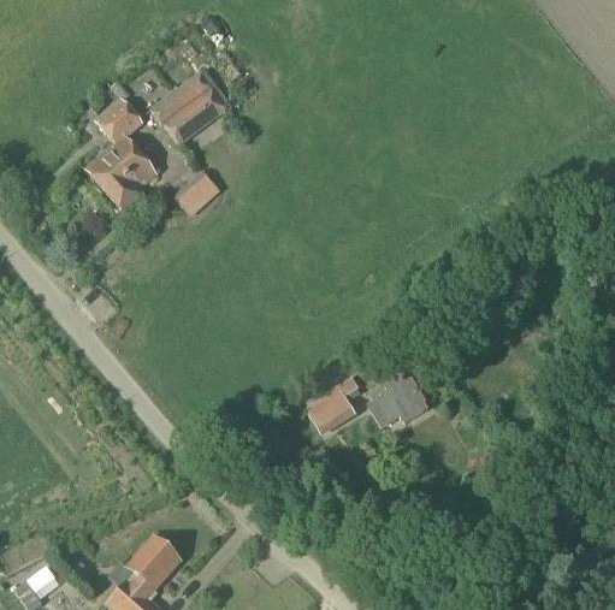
[(178,146),(226,108),(197,71),(147,106),(161,128),(163,126),(178,146)]
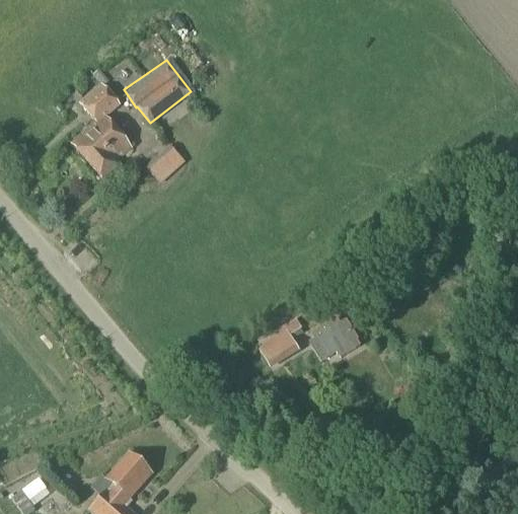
[(101,178),(118,165),(114,160),(130,146),(103,116),(118,103),(99,82),(78,100),(95,120),(70,142),(101,178)]
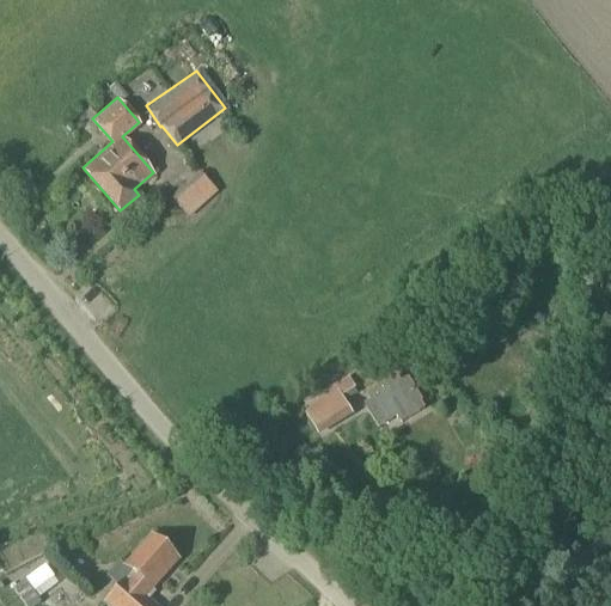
[(184,201),(200,218),(228,193),(213,176),(184,201)]
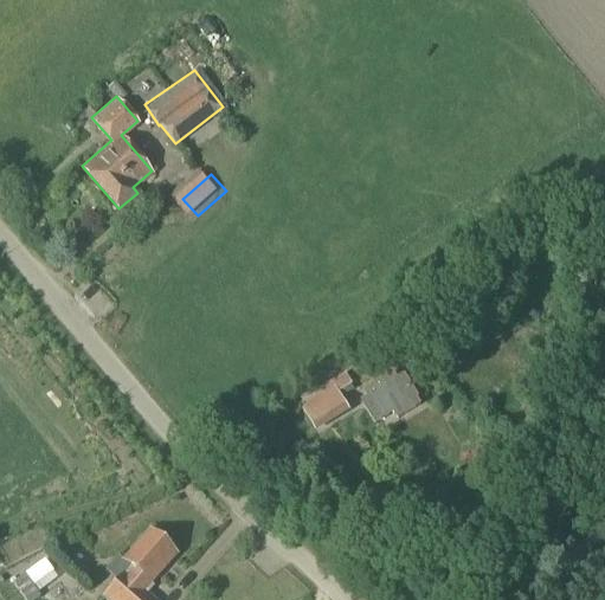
[(323,389),(301,404),(316,428),(352,408),(340,388),(353,380),(346,369),(321,385),(323,389)]
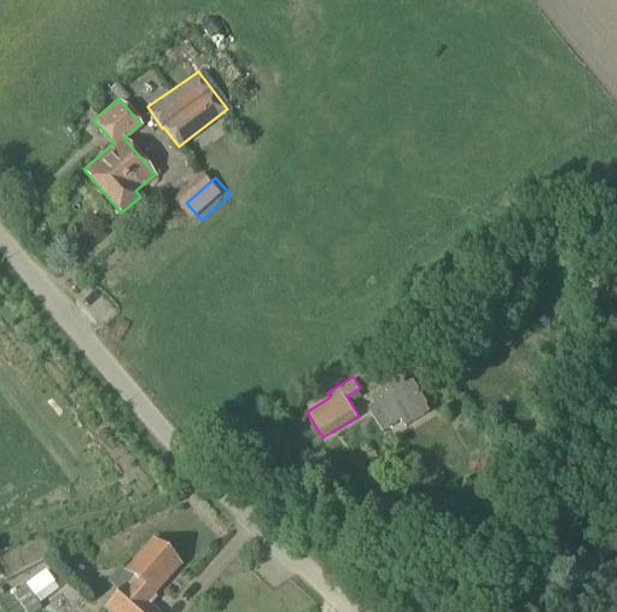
[(405,385),(401,378),(373,395),(377,401),(371,406),(384,426),(401,417),(405,423),(428,408),(424,401),(412,380),(405,385)]
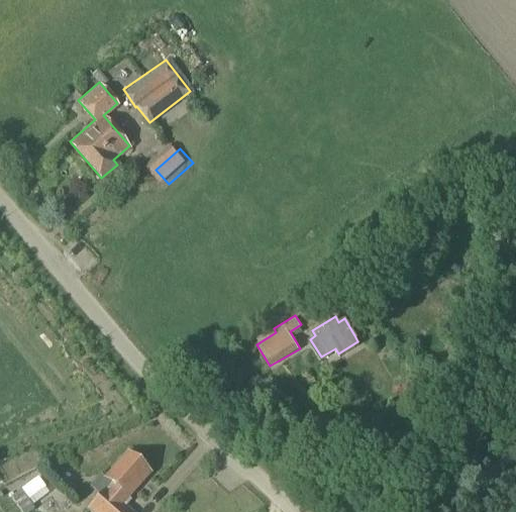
[(91,511),(135,511),(124,503),(127,499),(126,498),(150,471),(126,450),(103,477),(109,481),(86,507),(91,511)]
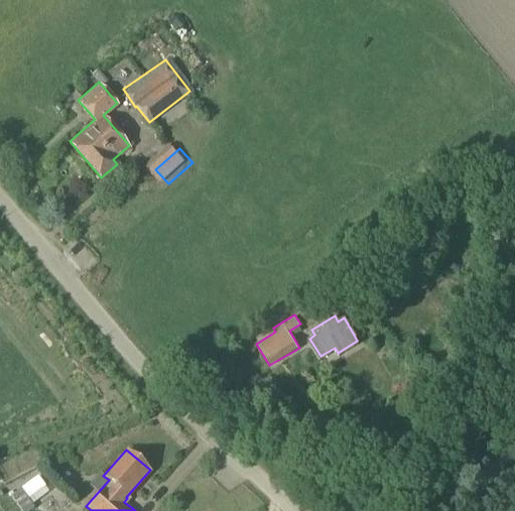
[(30,501),(20,487),(10,494),(22,510),(25,510),(33,505),(30,501)]
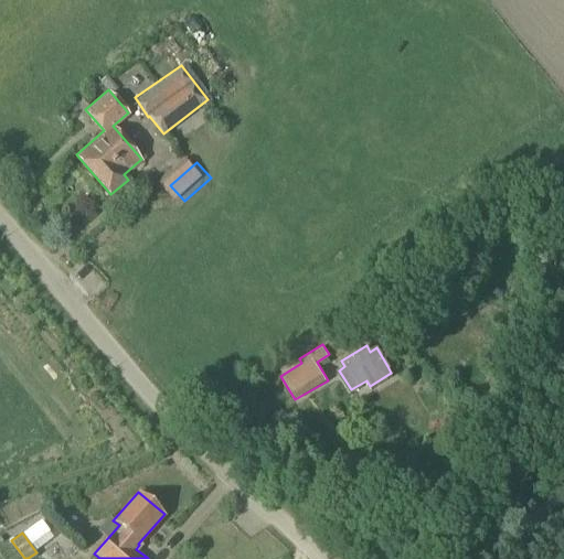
All buildings are outlined.
